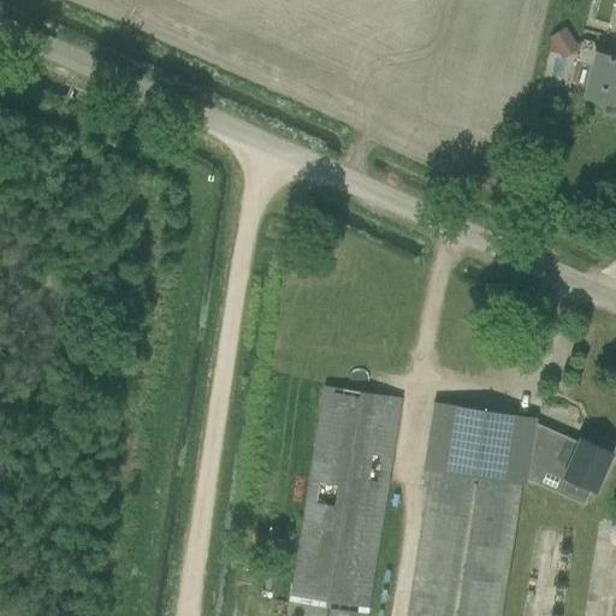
[(550,46),(549,53),(560,54),(576,45),(567,28),(552,37),(550,39),(551,41),(551,43),(550,46)]
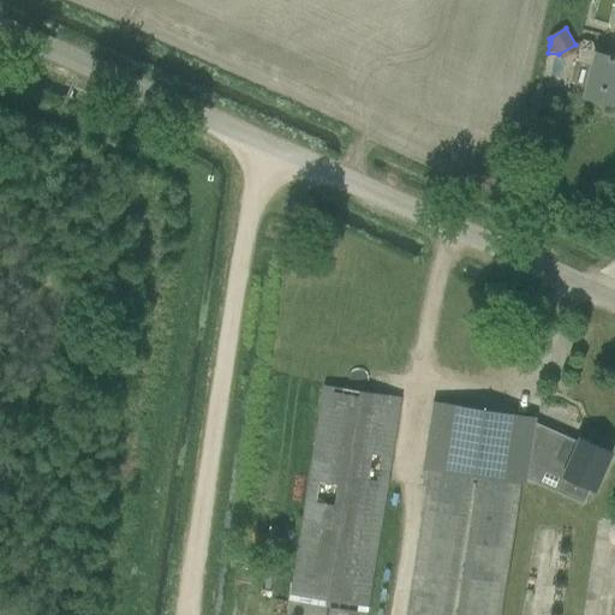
[(614,58),(595,53),(584,97),(614,105),(614,58)]
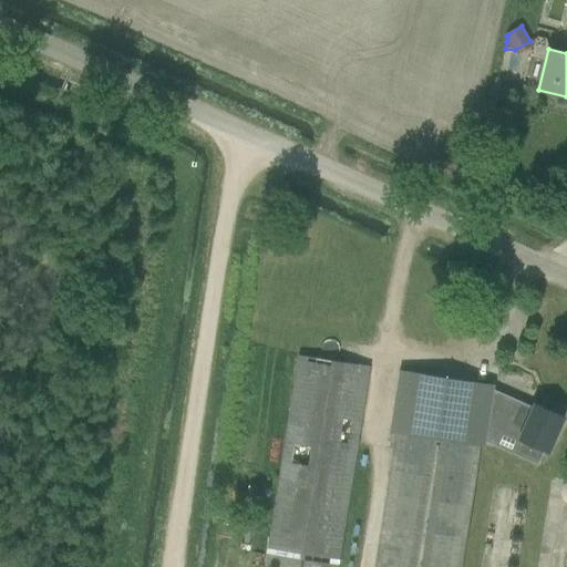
[(339,566),(369,367),(299,356),(266,566),(339,566)]
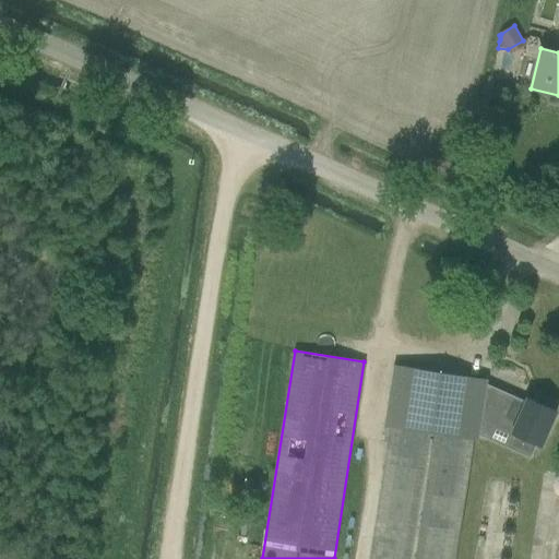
[(463,397),(466,378),(394,366),(384,426),(383,436),(388,437),(369,558),(456,558),(474,440),(478,441),(484,406),(485,401),(463,397)]
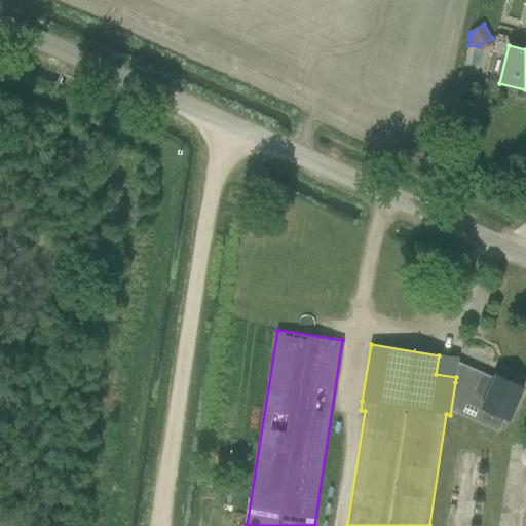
[(510,419),(523,387),(496,375),(495,378),(458,362),(458,359),(439,355),(436,374),(456,377),(455,382),(487,396),(476,421),(499,431),(505,417),(510,419)]
